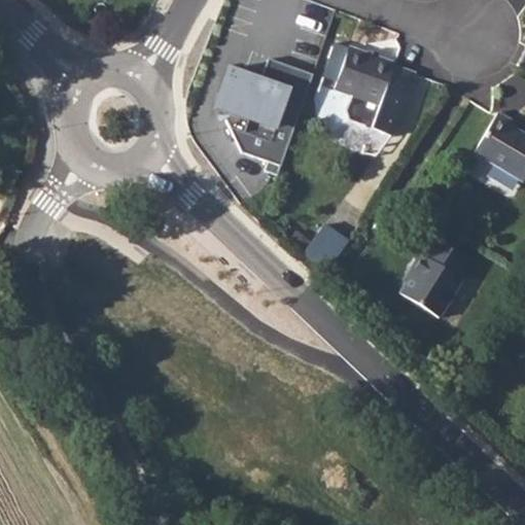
[(395,65),(396,63),(350,46),(336,88),(352,94),(347,109),(350,116),(393,135),(415,72),(395,65)]
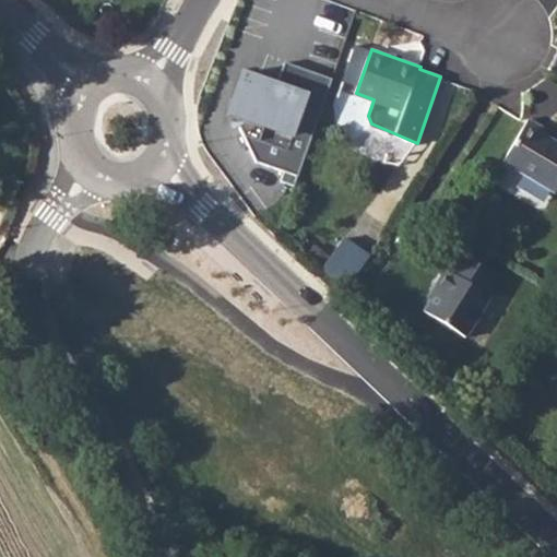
[(334,78),(286,60),(279,83),(259,75),(258,80),(240,81),(229,111),(245,117),(241,126),(258,161),(285,170),(282,179),(296,185),(334,78)]
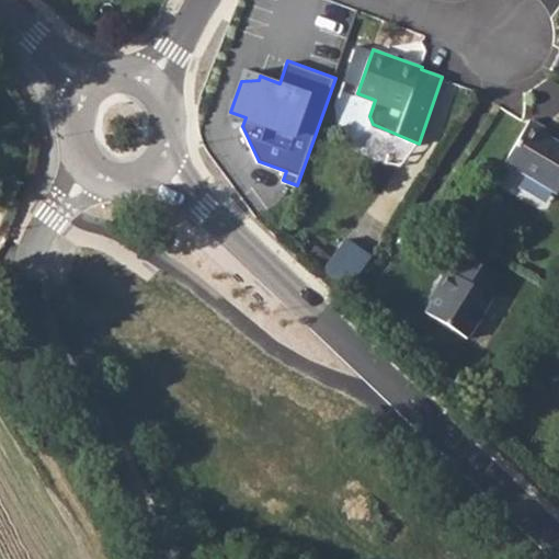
[(549,128),(532,118),(506,161),(558,193),(558,140),(546,133),(549,128)]
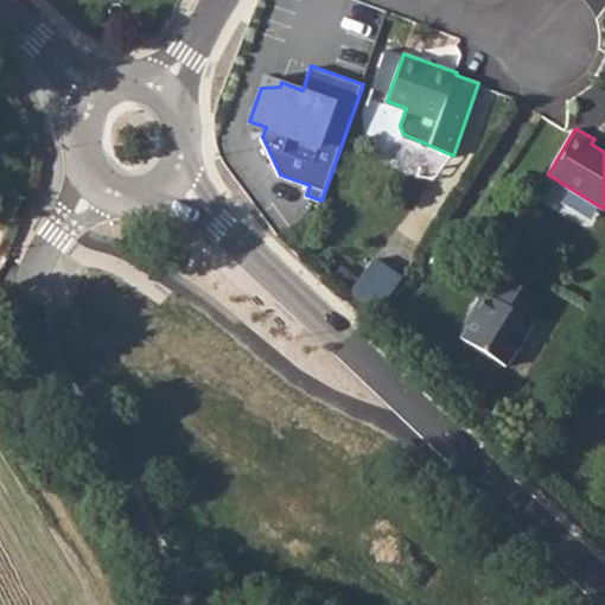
[(403,276),(376,258),(352,291),(380,311),(403,276)]
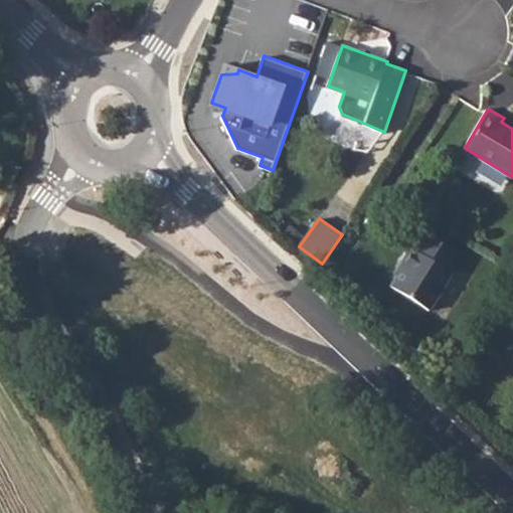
[(459,252),(425,232),(414,248),(411,247),(401,264),(404,266),(391,286),(431,310),(453,273),(449,270),(459,252)]
